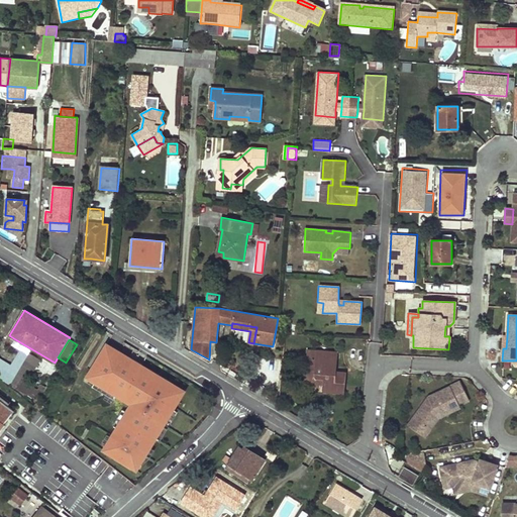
[(106,344),(96,362),(101,364),(105,374),(121,384),(126,376),(115,369),(111,364),(111,363),(113,359),(124,366),(128,358),(106,344)]
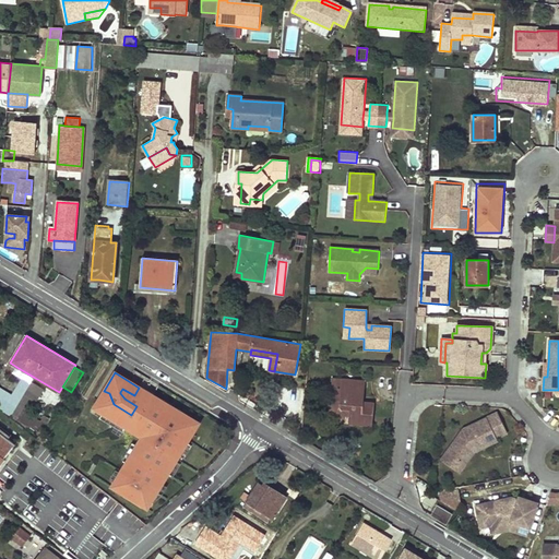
[(32,382),(31,383),(23,378),(12,395),(0,388),(0,407),(4,411),(3,412),(16,420),(16,418),(23,409),(27,412),(33,404),(35,405),(44,389),(32,382)]
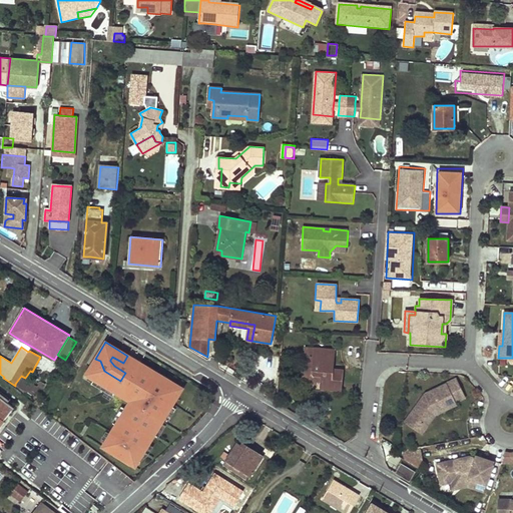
[(334,364),(335,350),(306,347),(303,373),(313,374),(312,381),(322,381),(321,389),(342,391),(343,370),(334,369),(330,369),(330,363),(334,364)]
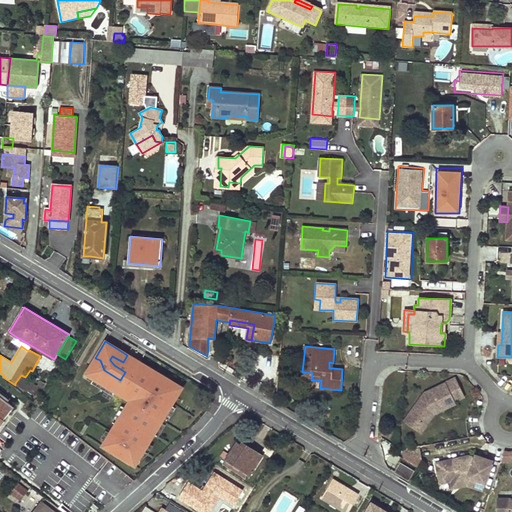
[(125,372),(120,380),(104,370),(100,360),(95,358),(85,374),(94,379),(91,384),(113,397),(116,392),(122,396),(123,396),(124,393),(131,398),(129,402),(125,408),(116,424),(110,434),(106,441),(102,447),(135,466),(139,460),(149,444),(155,434),(162,423),(165,417),(172,405),(183,387),(167,378),(165,381),(146,370),(148,367),(140,362),(136,367),(131,364),(134,358),(127,355),(123,362),(112,356),(110,359),(110,360),(114,365),(125,372)]
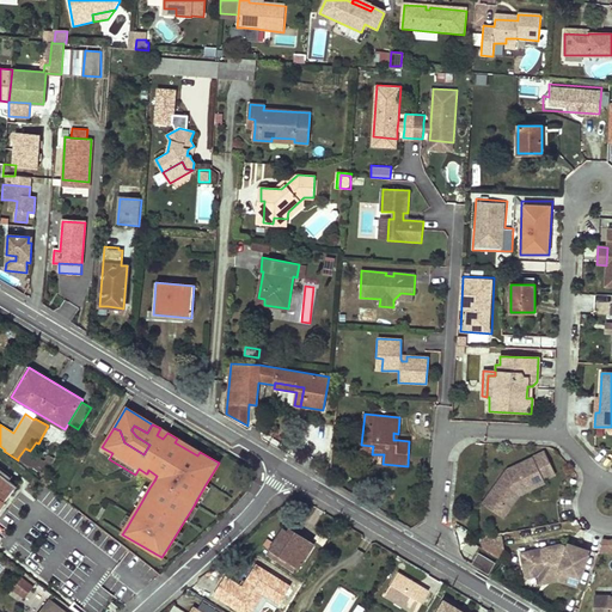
[(167,433),(160,428),(157,435),(163,439),(167,433)]
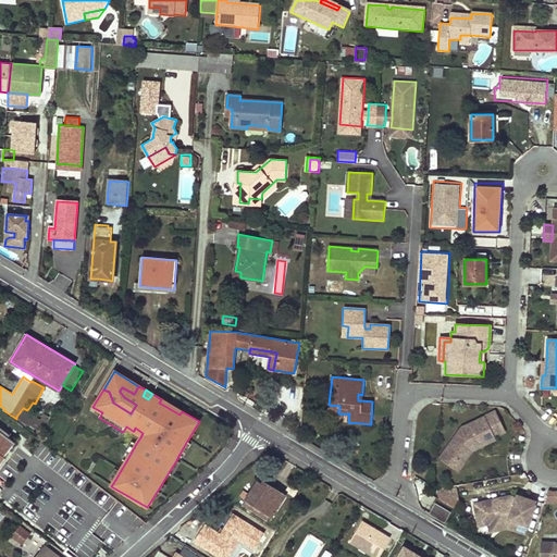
[(161,399),(159,403),(180,415),(182,411),(182,410),(161,398),(161,399)]
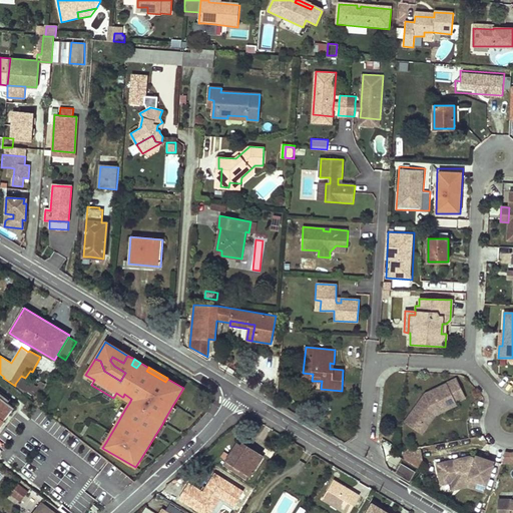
[(25,378),(21,376),(15,384),(27,392),(33,383),(25,378)]
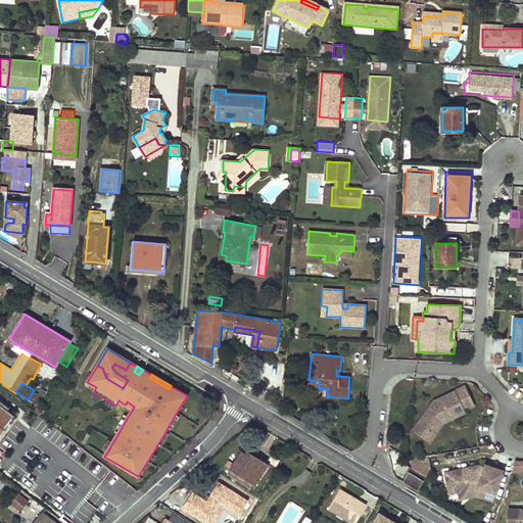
[(445,423),(464,415),(463,412),(473,407),(465,388),(433,402),(417,424),(430,434),(442,417),(444,421),(445,423)]
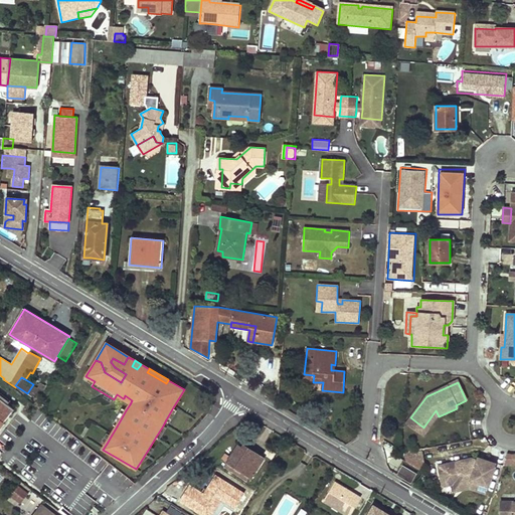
[(125,395),(124,398),(123,398),(122,399),(130,404),(132,400),(125,395)]
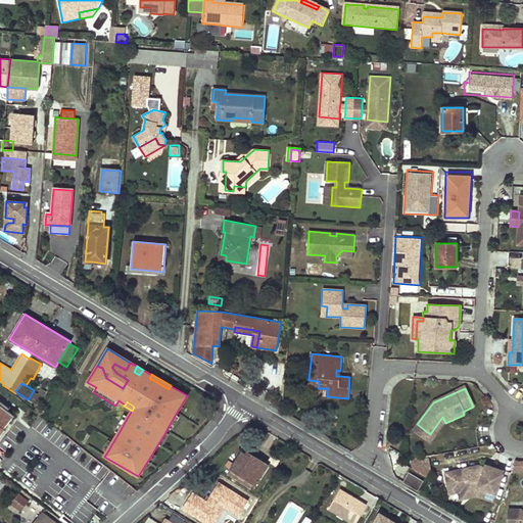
[(176,414),(169,426),(173,429),(180,417),(176,414)]
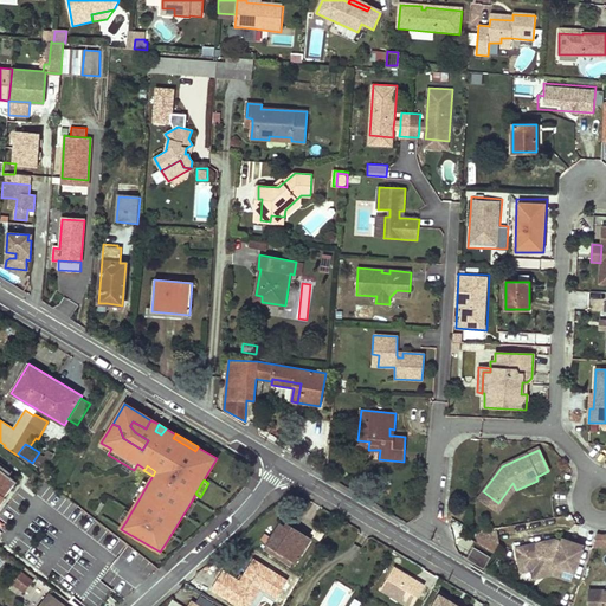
[(133,498),(137,502),(148,483),(143,481),(133,498)]
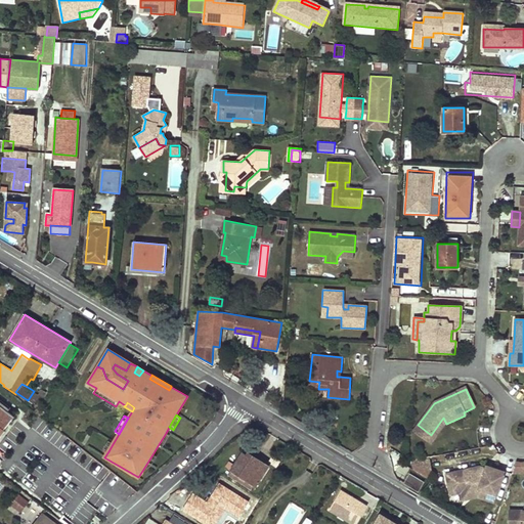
[(445,422),(443,418),(431,435),(418,425),(413,432),(430,443),(445,422)]
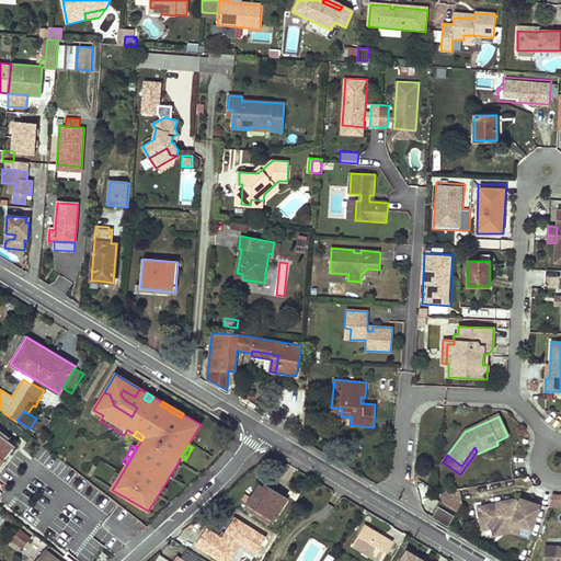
[(178,464),(170,476),(174,479),(182,466),(178,464)]
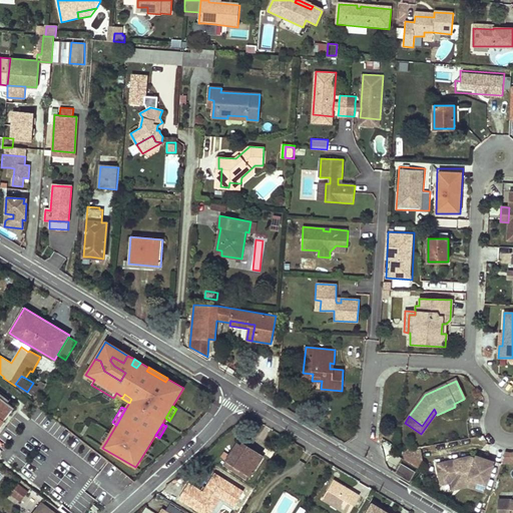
[(101,440),(106,442),(110,435),(106,432),(101,440)]
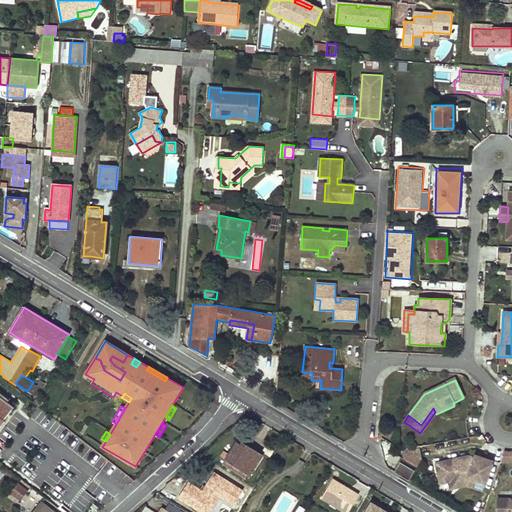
[(248,473),(251,474),(263,455),(246,445),(245,447),(236,442),(229,454),(226,459),(227,459),(248,473)]
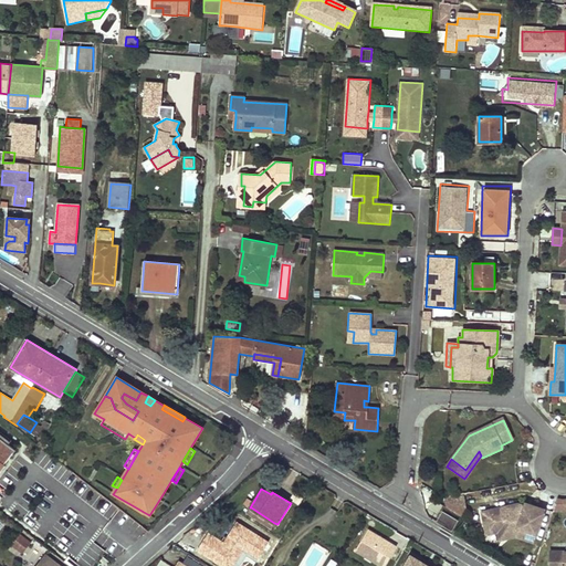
[(154,509),(155,510),(165,502),(169,493),(165,491),(154,509)]
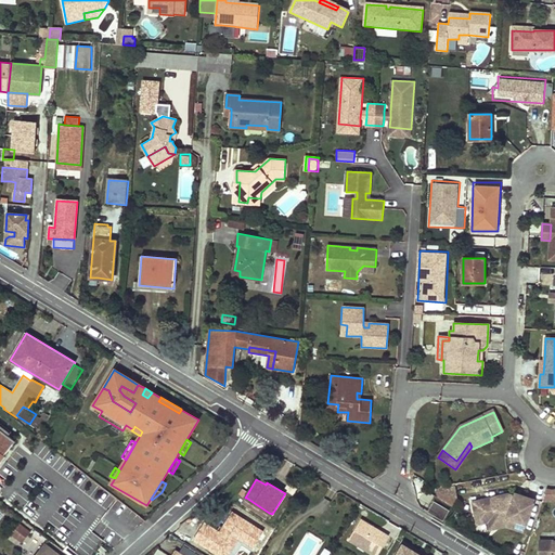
[(542,502),(547,504),(552,489),(546,489),(542,502)]
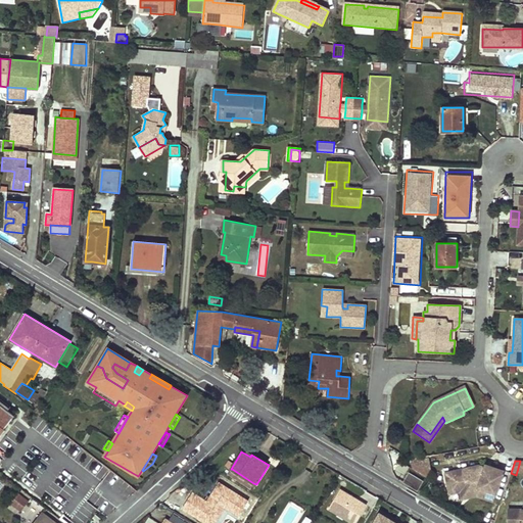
[(444,472),(448,493),(460,491),(476,487),(495,494),(504,471),(491,467),(490,470),(484,468),(478,466),(444,472)]
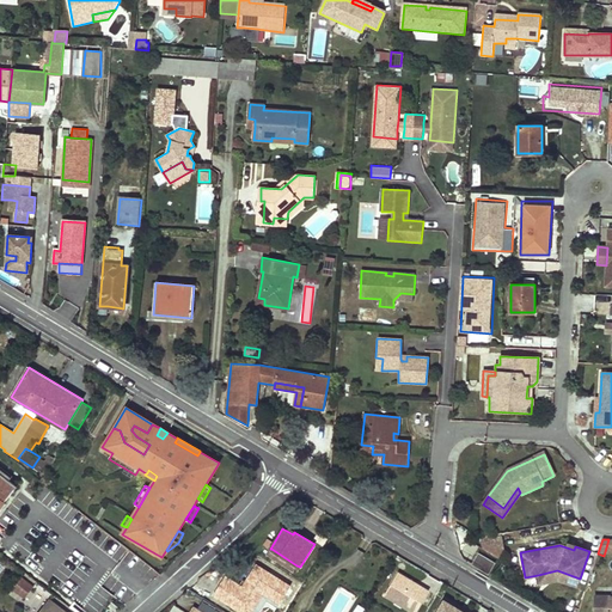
[(271,549),(268,555),(293,570),(297,565),(271,549)]
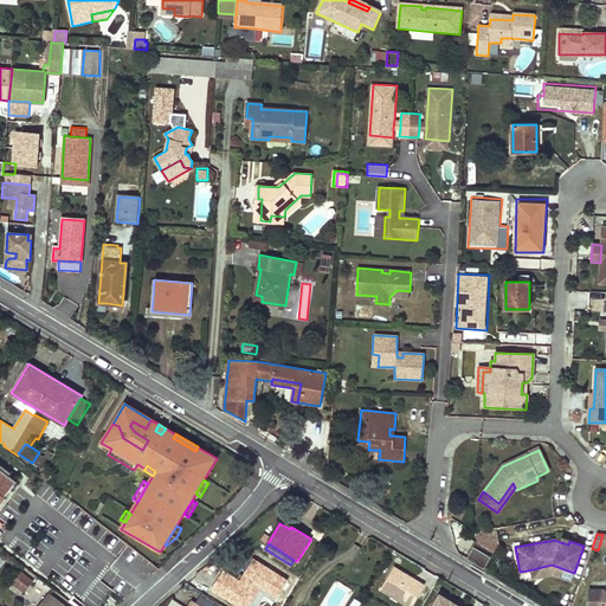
[(491,558),(475,548),(468,559),(484,569),(491,558)]
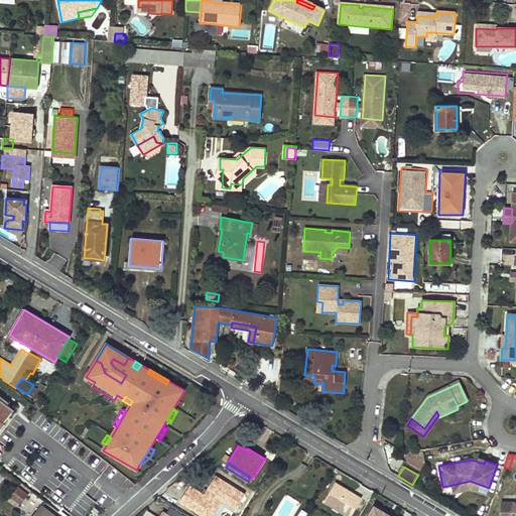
[(454,485),(455,492),(470,489),(487,495),(489,488),(470,481),(454,485)]
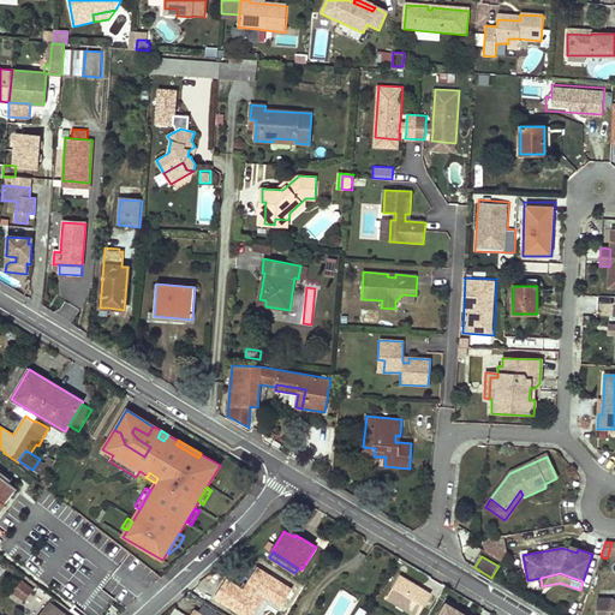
[(417,614),(431,595),(400,575),(387,598),(415,614),(417,614)]
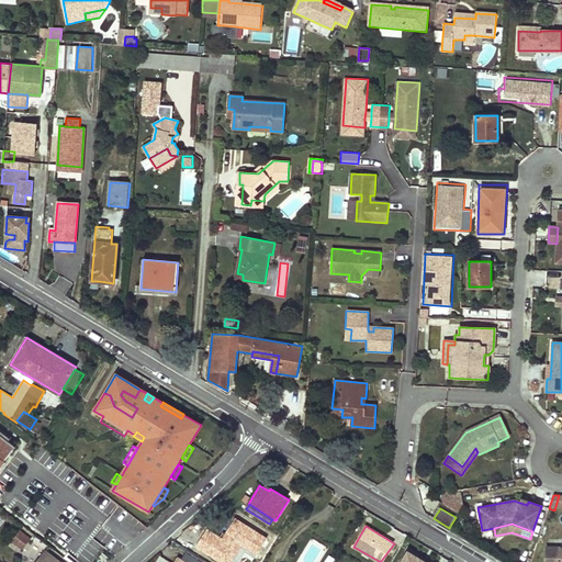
[(18,529),(10,540),(22,550),(31,539),(18,529)]
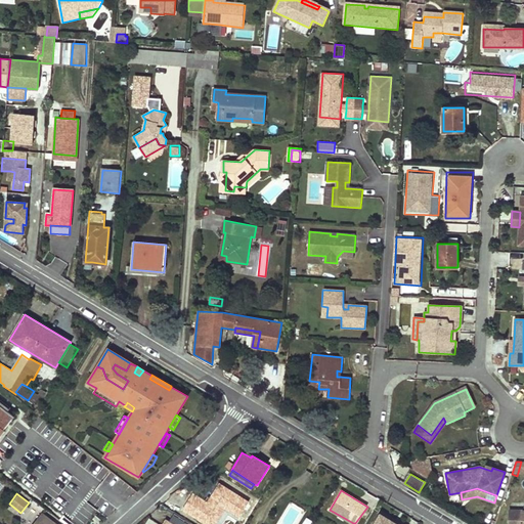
[(81,523),(83,523),(97,511),(85,499),(71,514),(81,523)]
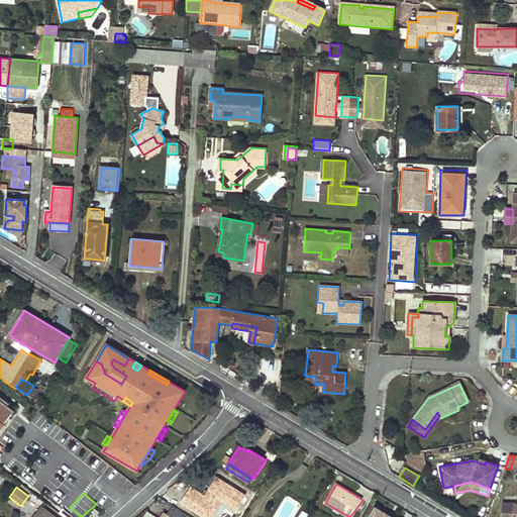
[(21,508),(30,515),(35,509),(26,502),(21,508)]
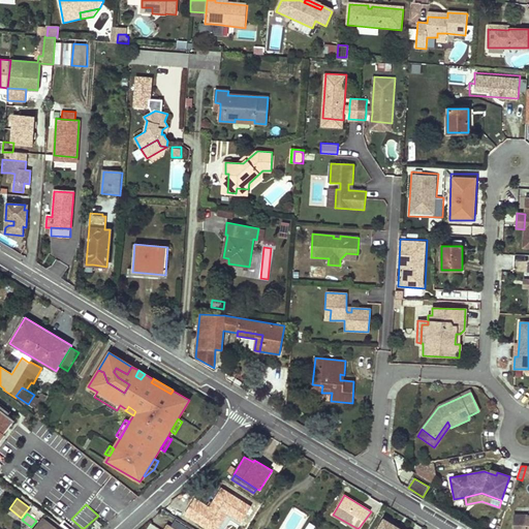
[(528,528),(528,515),(526,516),(514,516),(512,528),(528,528)]
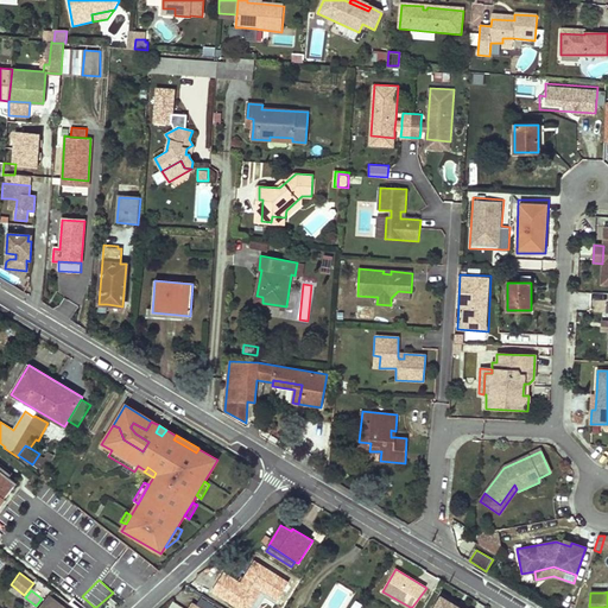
[(431,607),(461,607),(439,595),(431,607)]
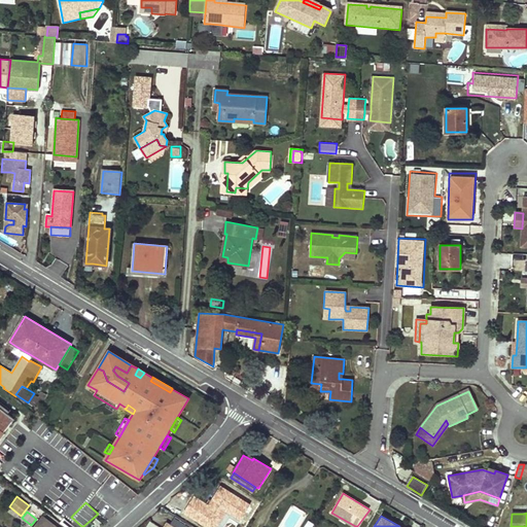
[(35,526),(56,526),(43,517),(35,526)]
